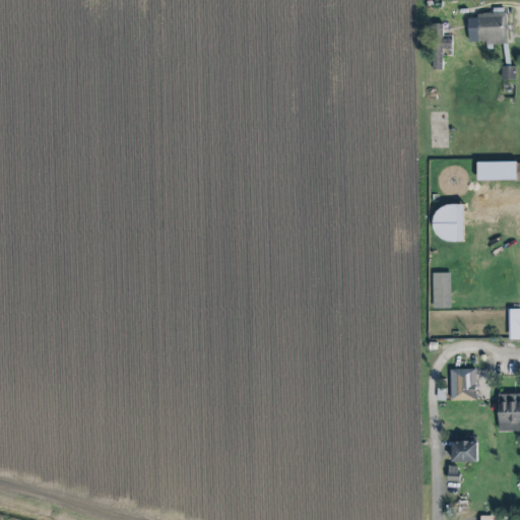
[(507,43),(505,14),(471,16),(473,45),(507,43)]
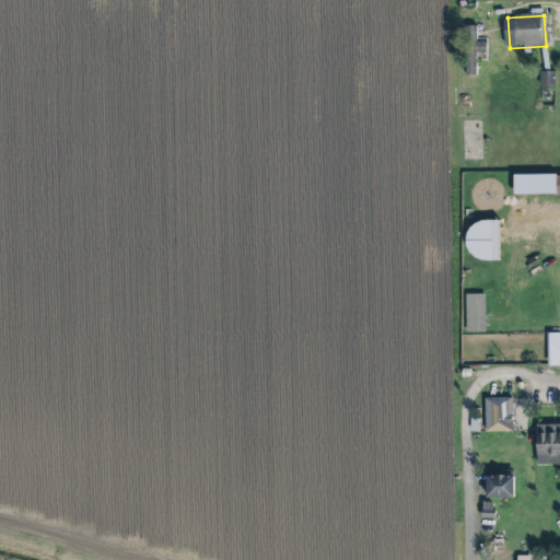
[(464,76),(475,77),(476,60),(486,61),(487,43),(476,43),(476,27),(465,26),(464,76)]
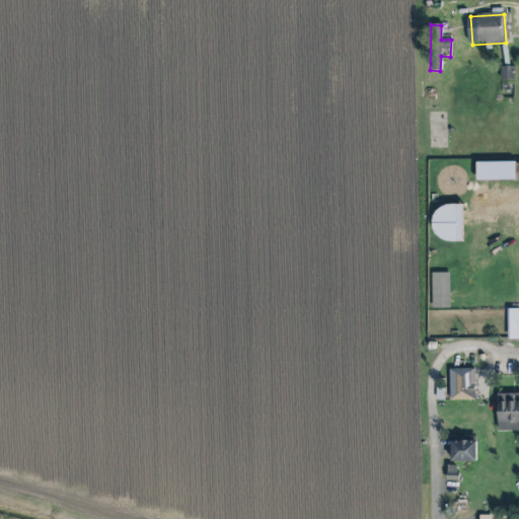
[(514,68),(504,68),(503,79),(513,80),(514,68)]
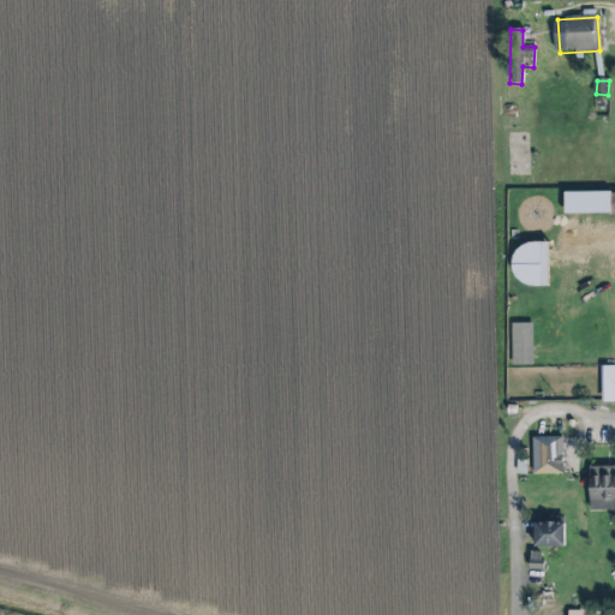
[(547,244),(512,245),(512,286),(548,286),(547,244)]
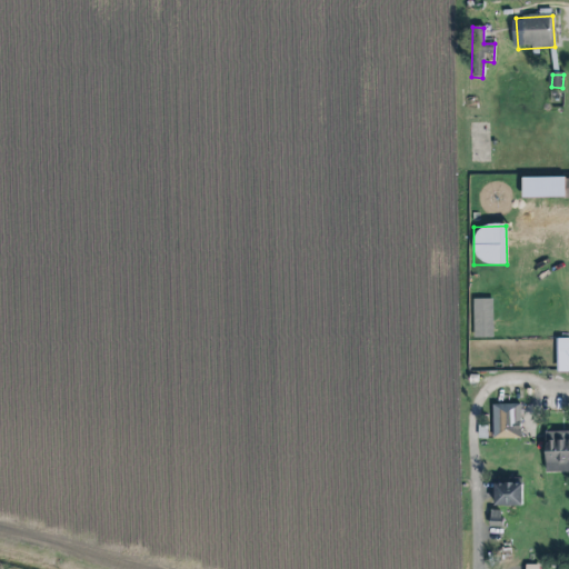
[(473,338),(492,338),(491,299),(472,300),(473,338)]
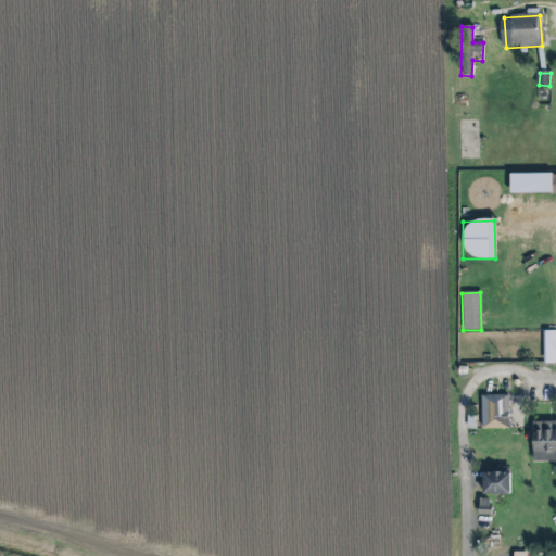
[(508,395),(480,396),(481,430),(509,429),(508,395)]
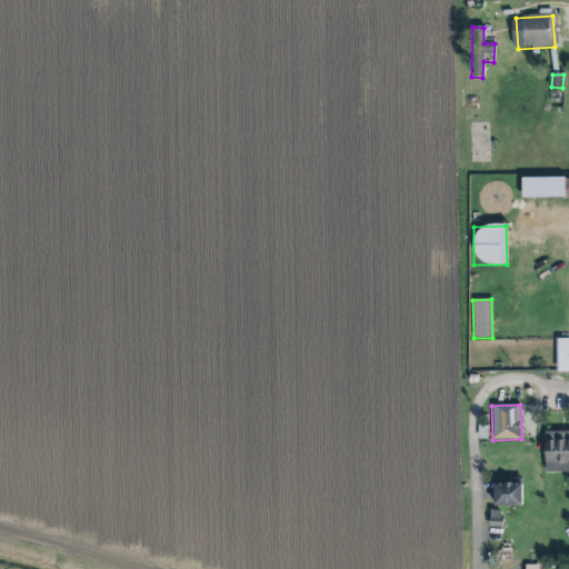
[(568,472),(568,431),(543,432),(545,473),(568,472)]
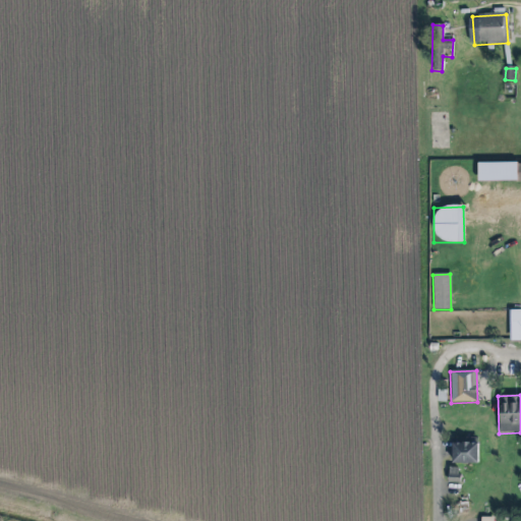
[(477,444),(452,443),(451,464),(477,465),(477,444)]
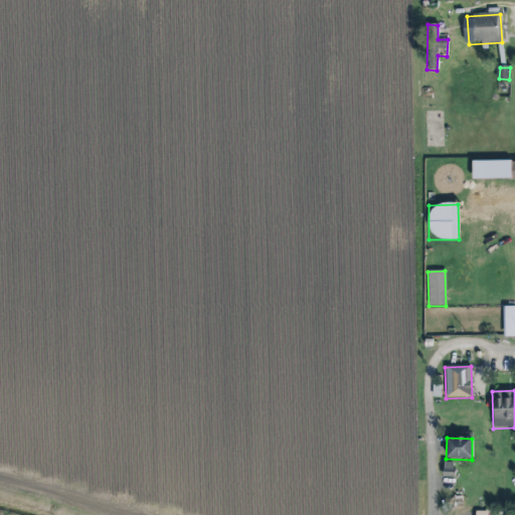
[(443,477),(453,477),(453,465),(444,464),(443,477)]
